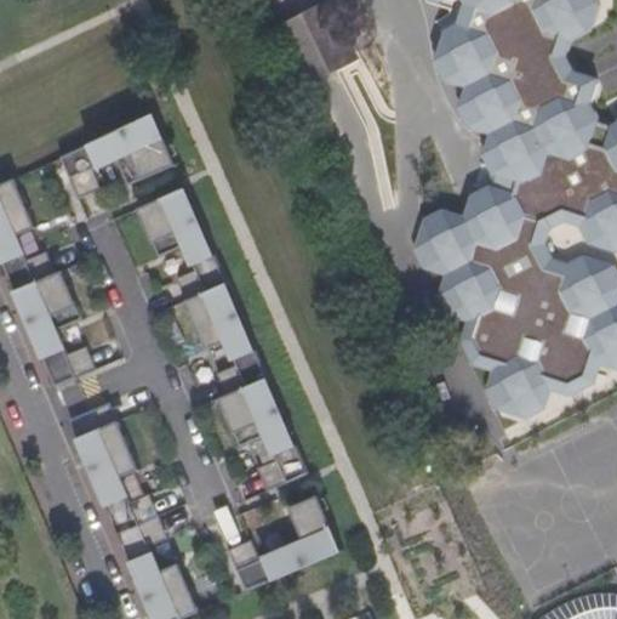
[(441,297),(450,317),(474,327),(483,344),(473,365),(496,373),(489,393),(497,413),(521,420),(541,410),(547,390),(567,396),(587,386),(594,365),(615,373),(616,370),(616,317),(611,314),(616,297),(616,291),(609,274),(589,267),(569,276),(550,268),(541,250),(548,230),(569,221),(586,226),(595,245),(616,253),(616,251),(616,132),(596,126),(588,108),(594,86),(575,80),(566,62),(572,43),(590,34),(596,15),(589,0),(469,0),(473,12),(466,32),(451,39),(441,61),(452,81),(474,89),(467,111),(476,130),(496,136),(490,157),(500,176),(519,183),(512,203),(493,197),(472,208),(463,227),(446,220),(426,231),(418,251),(427,270),(449,279),(441,297)]
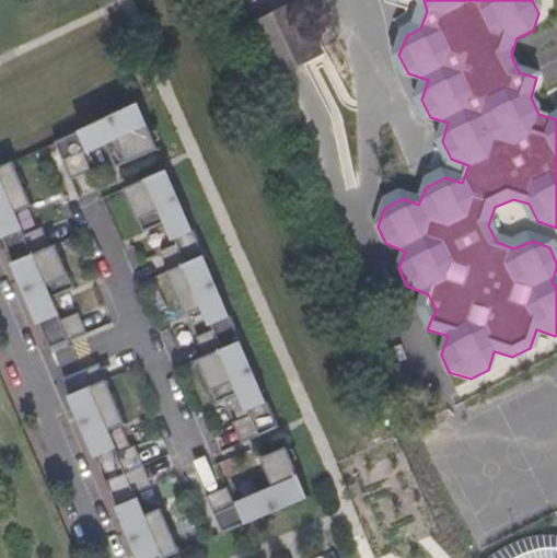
[(250,22),(276,78),(321,56),(294,1),(250,22)]
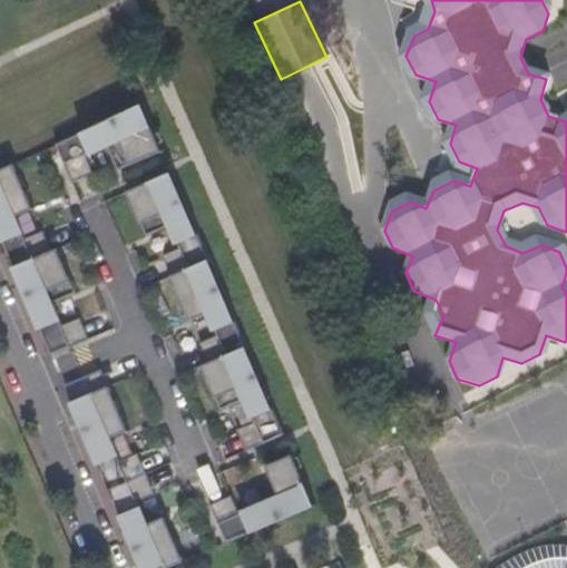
[(322,61),(285,76),(321,159),(358,144),(322,61)]
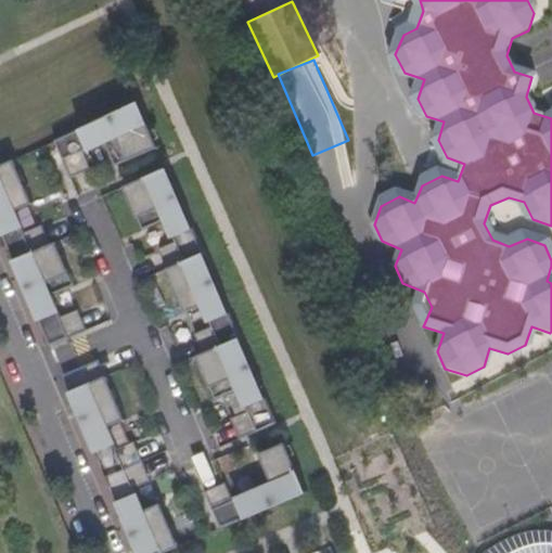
[(111,166),(154,145),(136,102),(48,141),(63,174),(84,165),(78,153),(99,143),(111,166)]
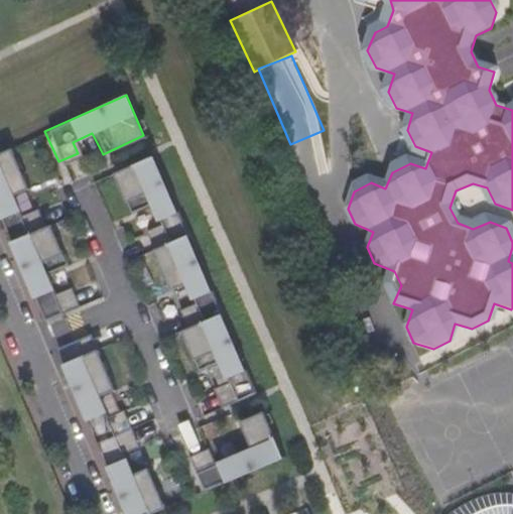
[(27,190),(11,150),(0,154),(0,223),(8,243),(35,232),(38,231),(31,213),(20,217),(12,198),(27,190)]
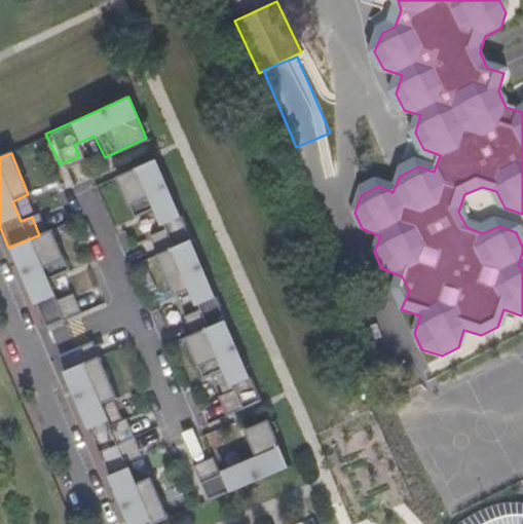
[(63,170),(81,160),(79,156),(60,164),(63,170)]
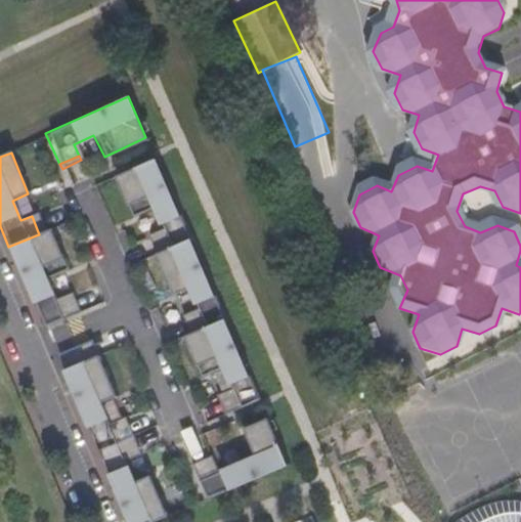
[(188,237),(154,157),(113,174),(130,216),(152,207),(161,227),(149,232),(158,250),(188,237)]
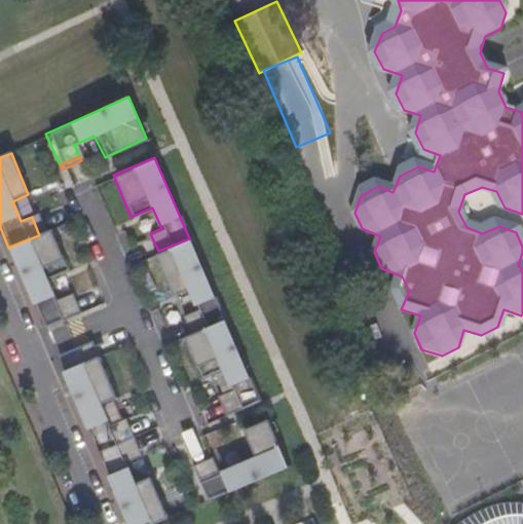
[(44,232),(37,215),(32,217),(39,235),(44,232)]
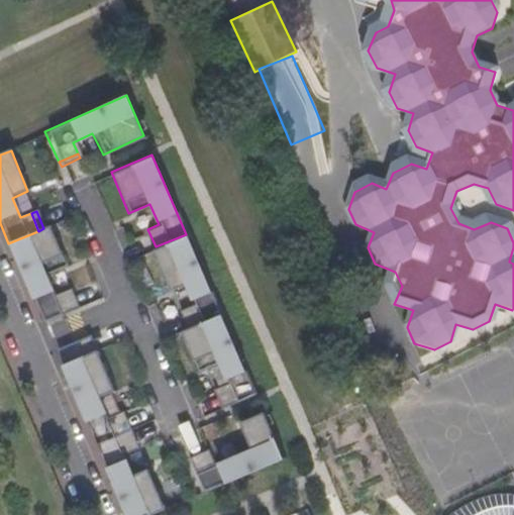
[(54,296),(45,277),(68,268),(50,226),(43,228),(38,231),(35,232),(8,243),(42,323),(73,311),(65,292),(54,296)]
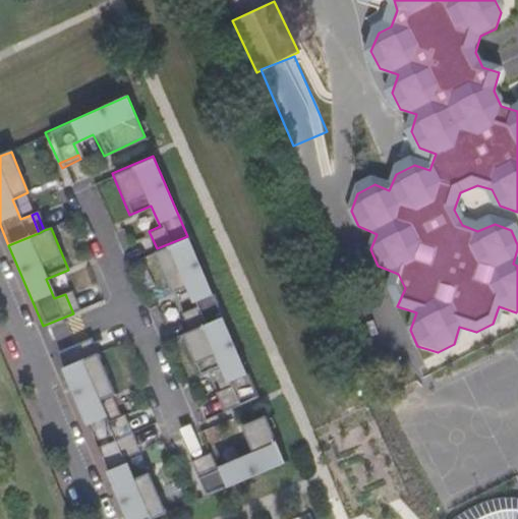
[(157,248),(149,231),(145,232),(152,251),(157,248)]
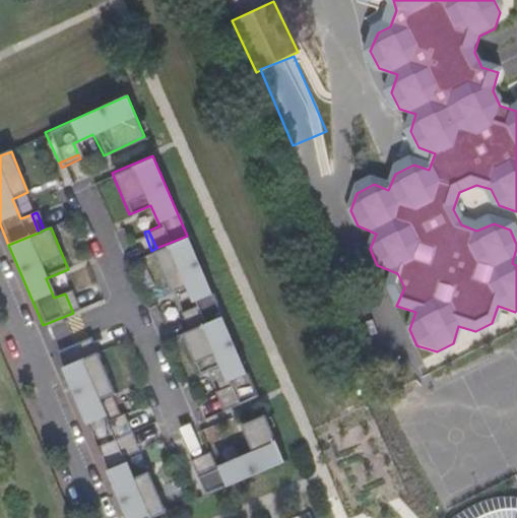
[(220,315),(187,236),(156,248),(151,251),(169,292),(185,285),(194,305),(183,310),(191,329),(220,315)]
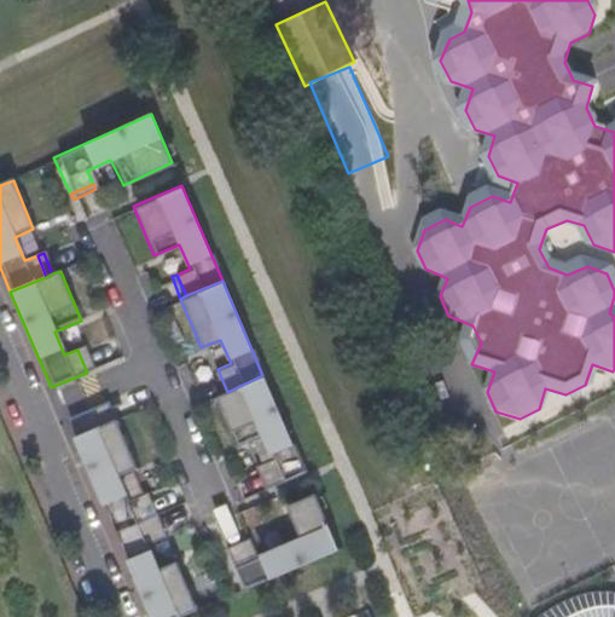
[(471,364),(481,342),(473,326),(463,345),(471,364)]
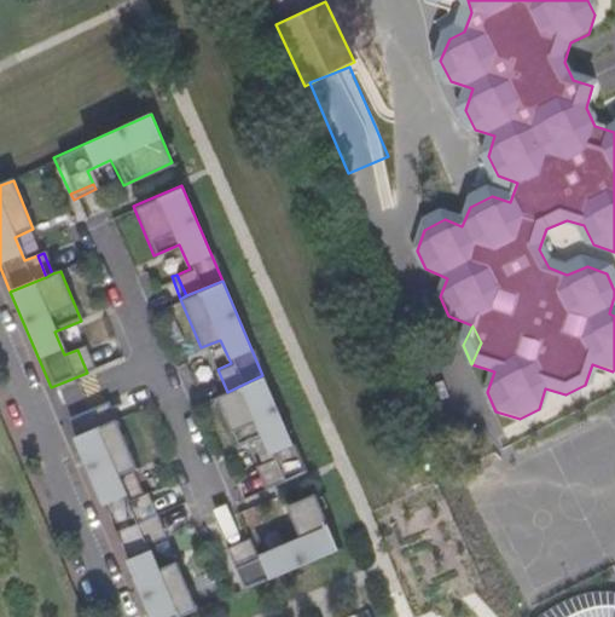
[(93,370),(83,347),(77,350),(87,373),(93,370)]
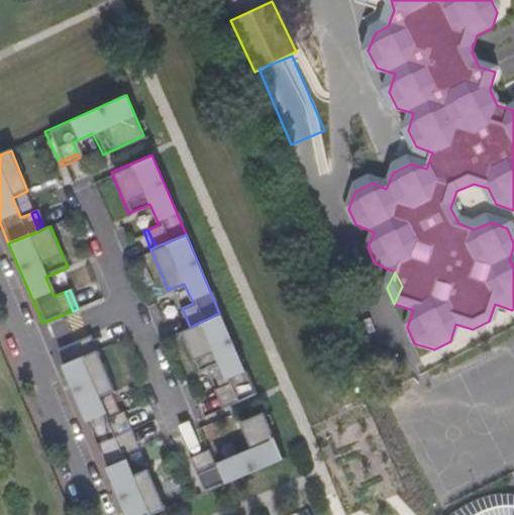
[(190,327),(182,308),(177,310),(185,329),(190,327)]
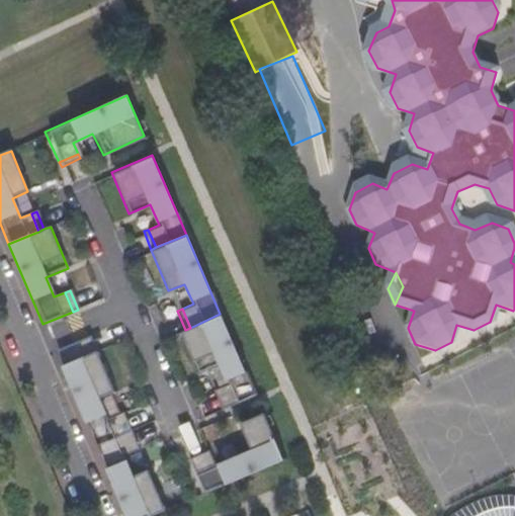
[(255,396),(220,314),(190,328),(185,330),(179,332),(196,373),(219,363),(227,383),(217,389),(225,408),(255,396)]
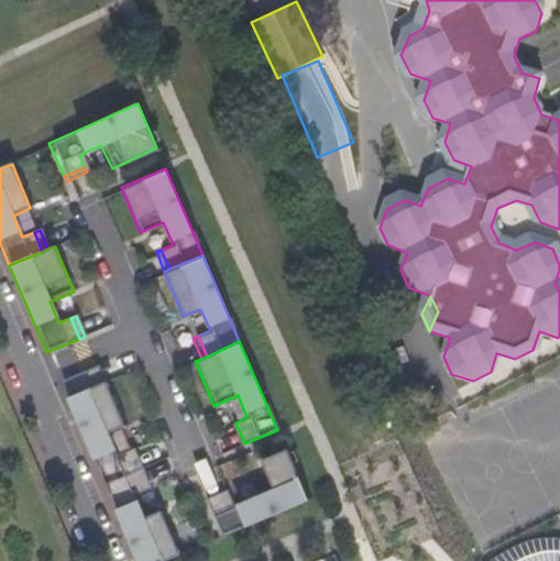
[(74,395),(70,386),(66,387),(65,385),(98,371),(96,366),(58,382),(64,393),(66,398),(74,395)]
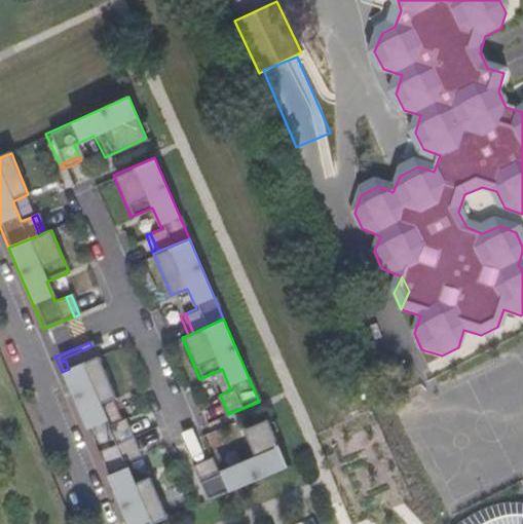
[(97,357),(92,347),(100,345),(99,343),(91,346),(61,360),(62,362),(66,361),(69,369),(97,357)]
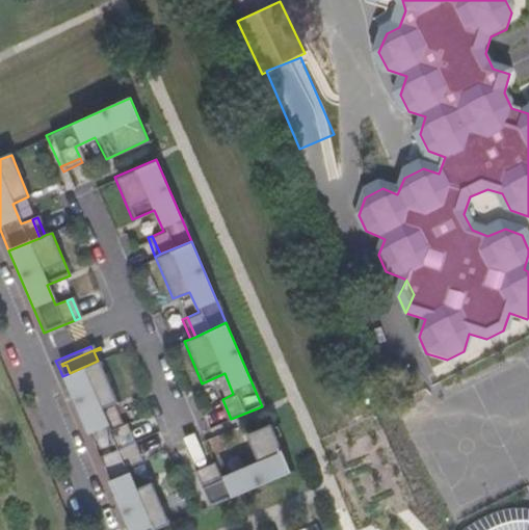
[(128,446),(120,426),(108,431),(100,411),(116,403),(98,361),(70,373),(62,376),(98,458),(128,446)]
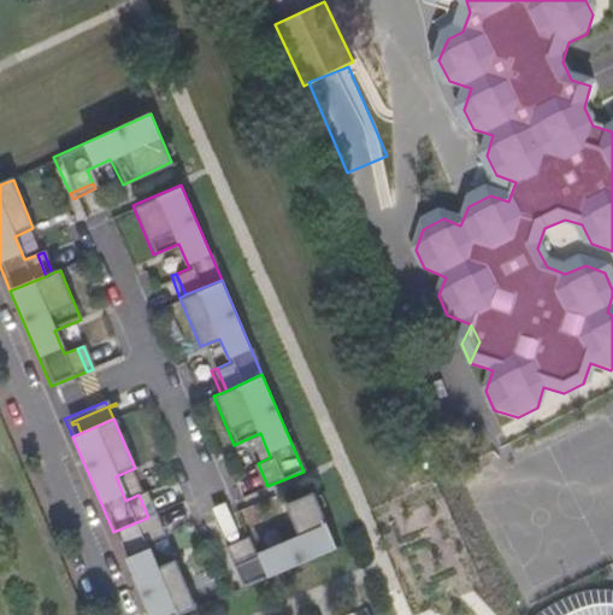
[(267,486),(258,463),(252,466),(261,488),(267,486)]
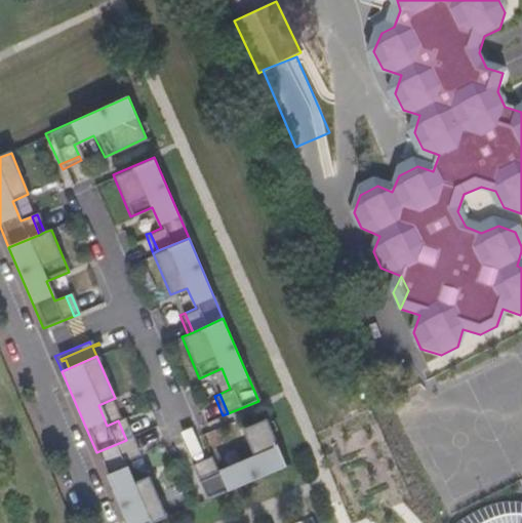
[(130,438),(122,418),(118,420),(126,440),(130,438)]
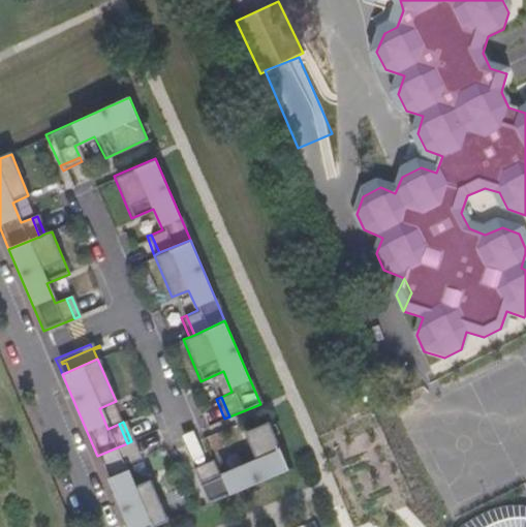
[(193,474),(207,504),(288,470),(268,422),(243,432),(255,461),(217,477),(213,465),(193,474)]
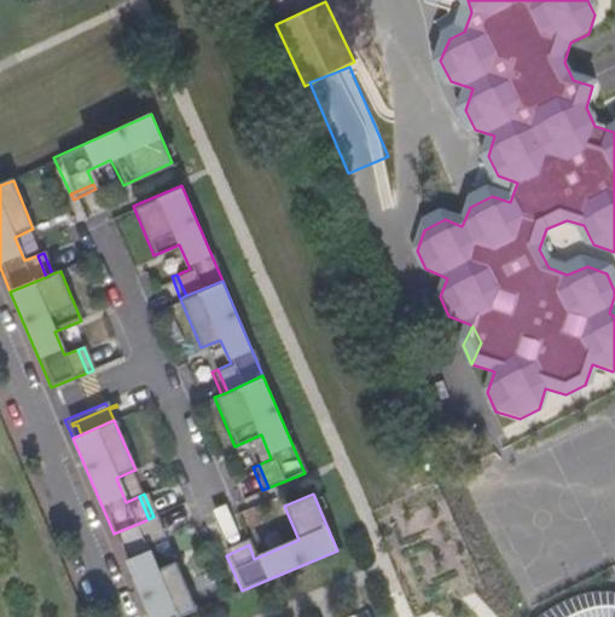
[(163,538),(154,517),(149,519),(158,542),(163,538)]
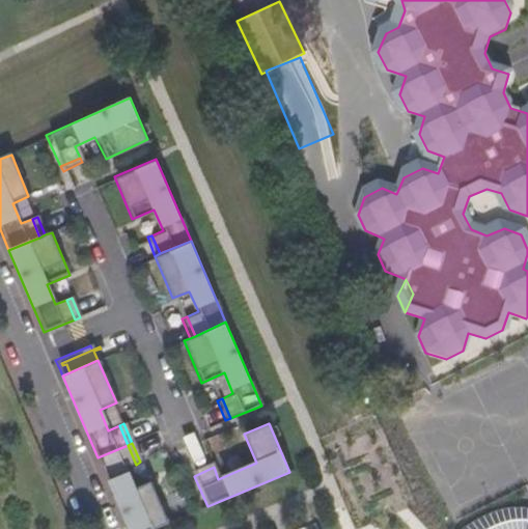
[(154,528),(168,523),(149,481),(134,489),(126,469),(136,465),(128,445),(98,457),(124,522),(127,528),(154,528)]
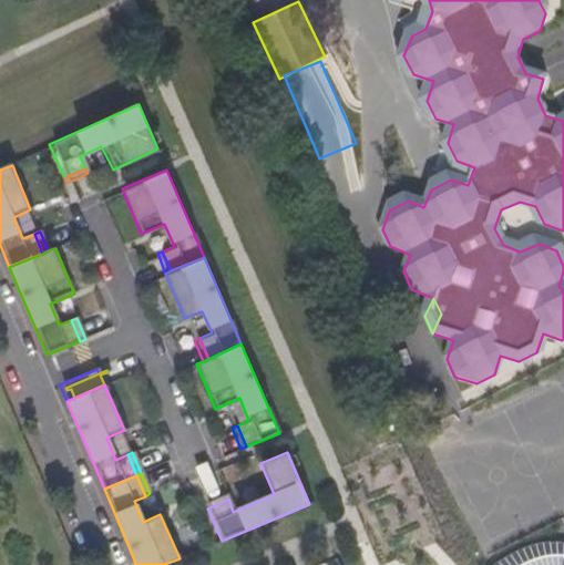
[(207,509),(228,499),(226,494),(205,503),(207,509)]
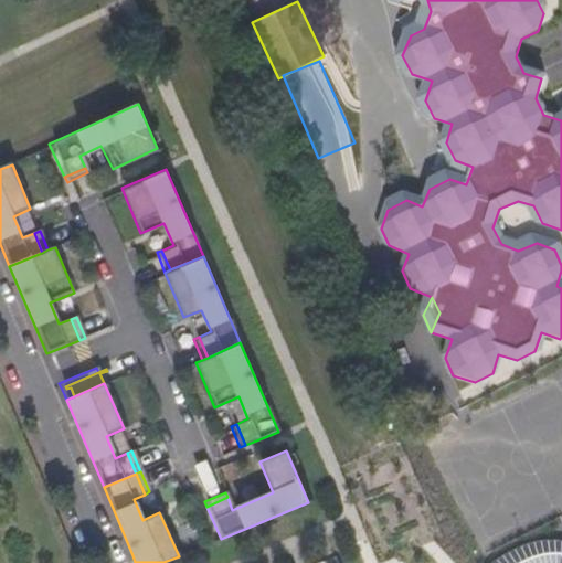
[(561,562),(561,543),(554,542),(541,542),(533,543),(518,549),(502,556),(492,562),(561,562)]
